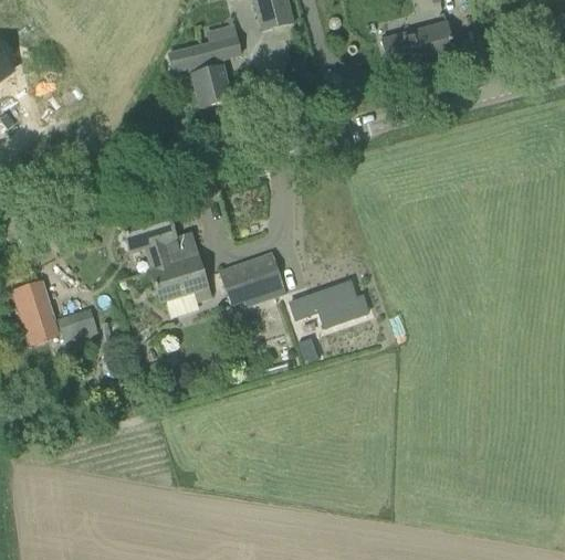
[(294,22),(289,0),(253,0),(262,30),(294,22)]
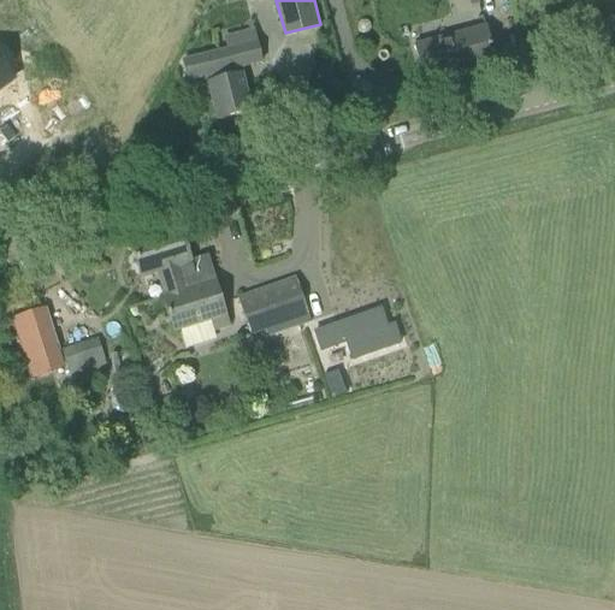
[(426,78),(496,59),(486,23),(417,41),(426,78)]
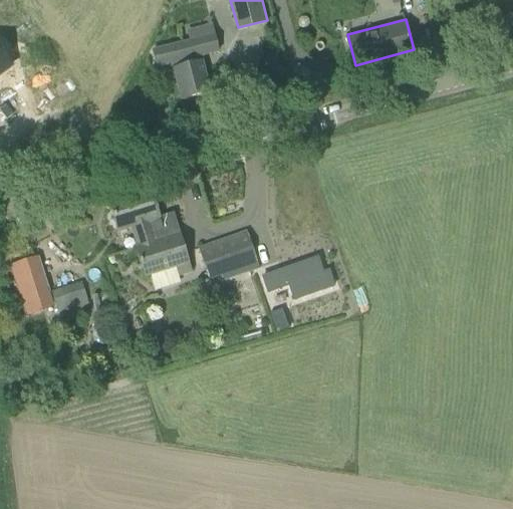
[(172,66),(176,65),(183,97),(209,90),(202,59),(205,59),(203,53),(219,49),(213,20),(187,27),(189,37),(152,46),(156,65),(171,62),(172,66)]
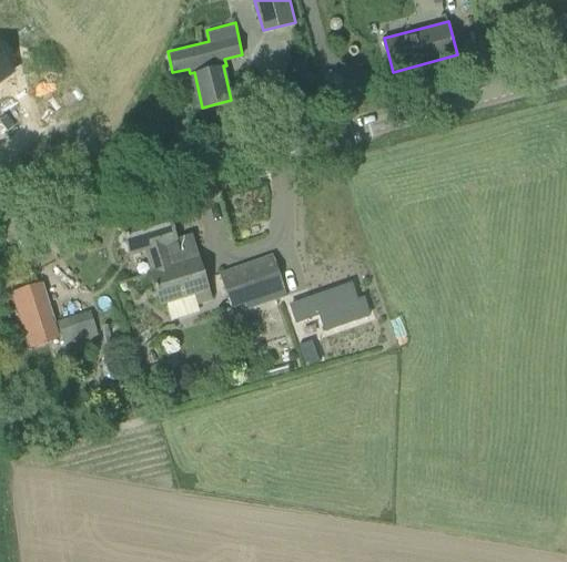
[(0,55),(0,79),(11,71),(0,55)]
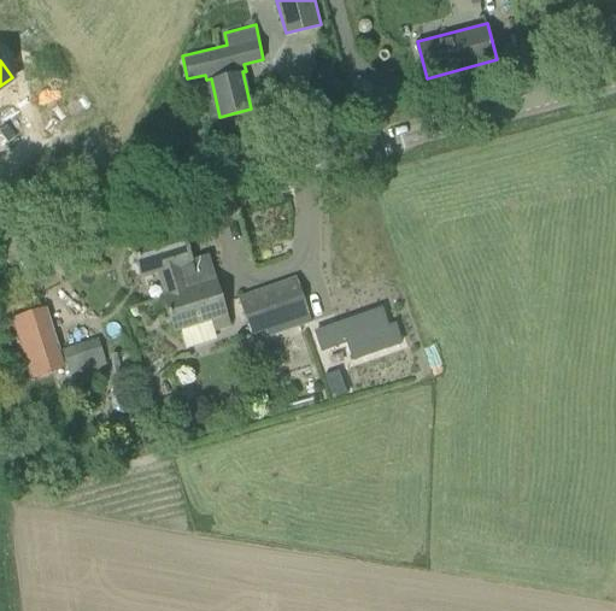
[(170,292),(189,286),(182,262),(193,258),(193,257),(182,223),(132,239),(142,274),(163,268),(170,292)]
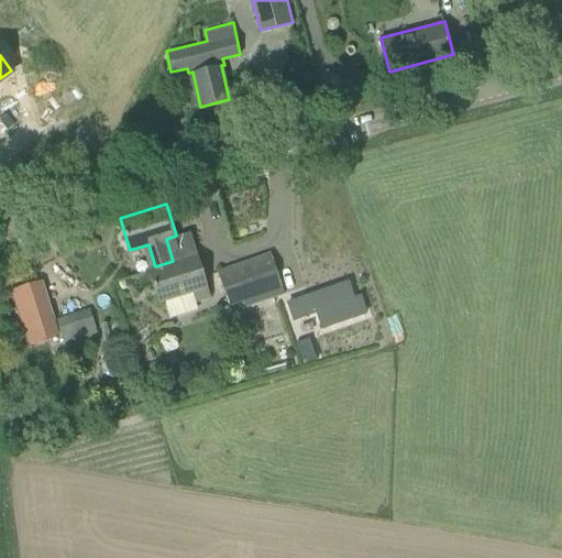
[(166,239),(173,261),(155,266),(150,269),(160,299),(193,290),(196,299),(211,295),(198,253),(190,230),(176,234),(176,236),(166,239)]
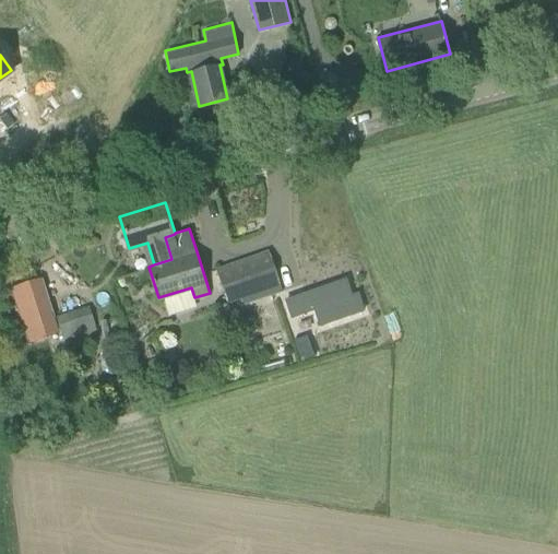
[(216,268),(224,289),(230,307),(284,290),(270,248),(216,268)]
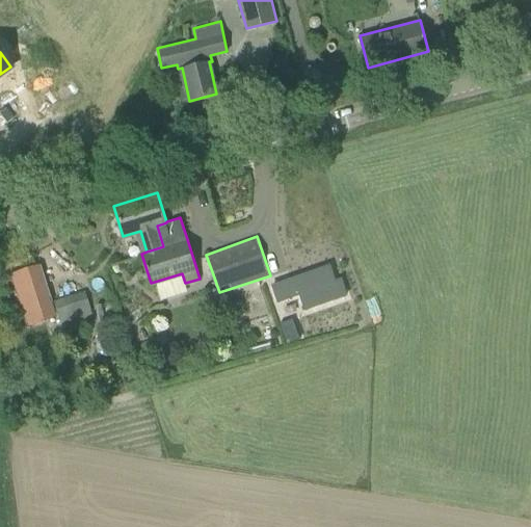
[(312,262),(271,277),(276,292),(283,289),(288,306),(345,285),(339,269),(318,277),(312,262)]
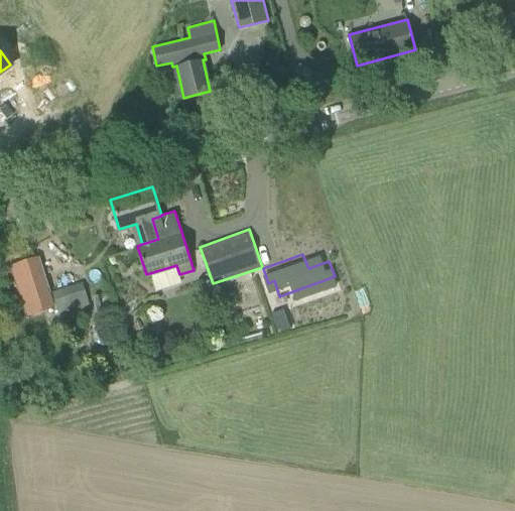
[(10,264),(26,313),(53,304),(38,255),(10,264)]
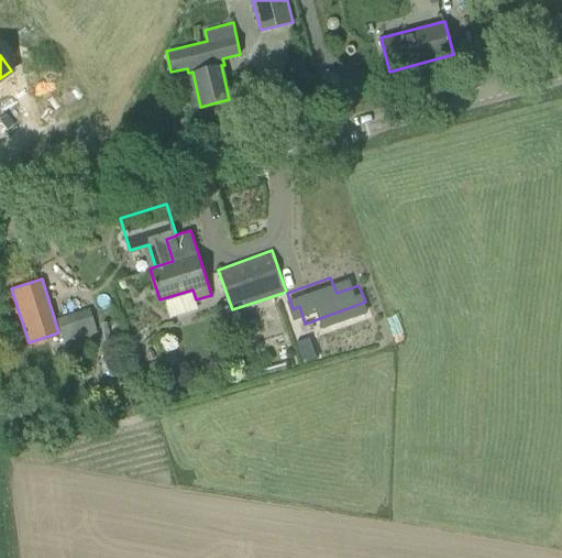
[(91,307),(57,318),(63,339),(97,328),(91,307)]
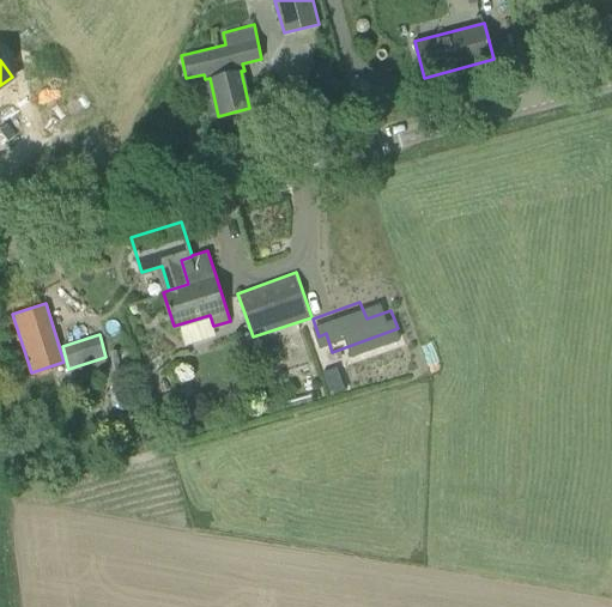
[(338,365),(322,370),(331,393),(345,388),(338,365)]
